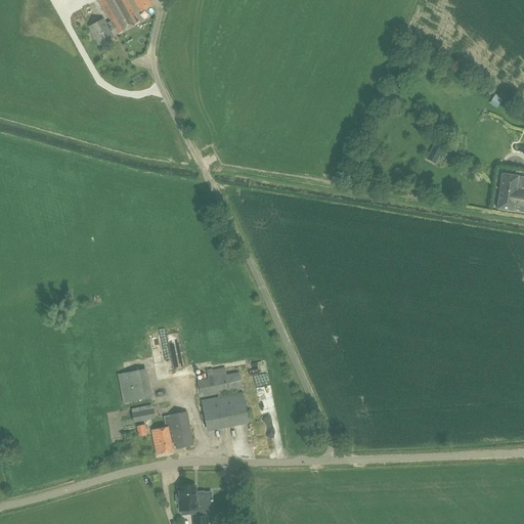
[(107,24),(104,18),(90,27),(100,45),(114,38),(111,33),(116,30),(119,34),(139,23),(126,0),(100,0),(100,1),(112,22),(107,24)]
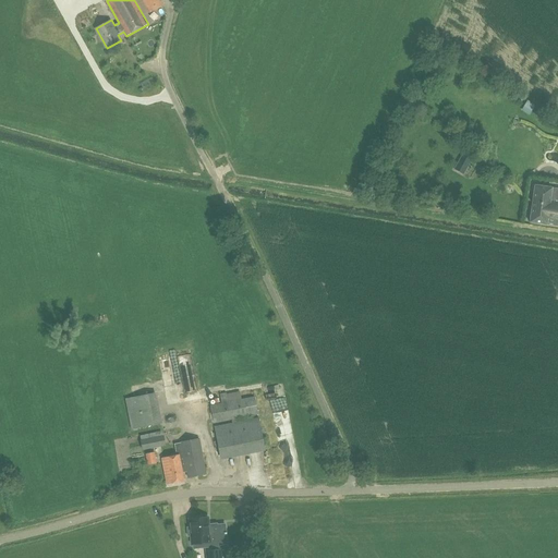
[(142,0),(149,13),(164,7),(159,0),(142,0)]
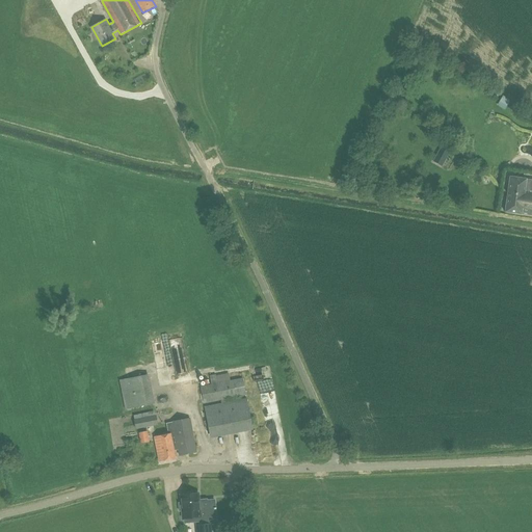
[(137,79),(141,85),(151,78),(147,72),(137,79)]
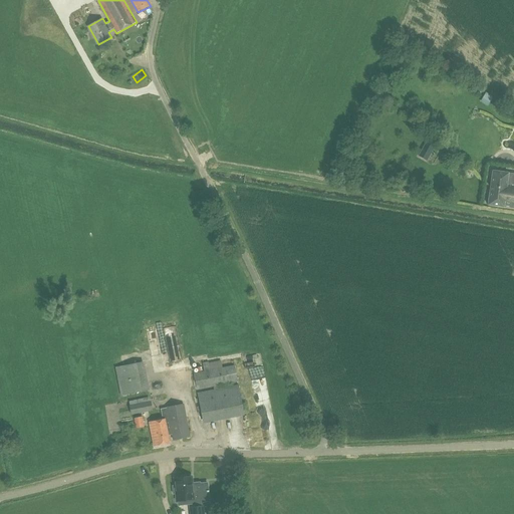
[(427,141),(422,149),(431,154),(435,146),(427,141)]
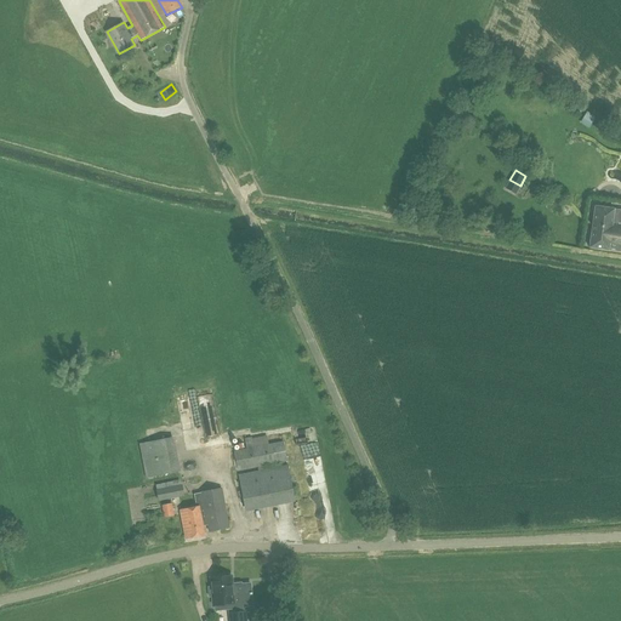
[(620,209),(596,206),(590,248),(609,251),(609,250),(620,250),(620,209)]
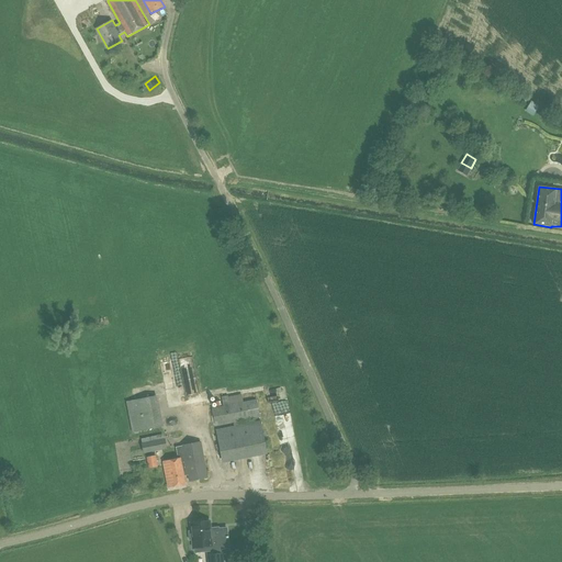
[(163,426),(157,396),(127,402),(133,431),(163,426)]
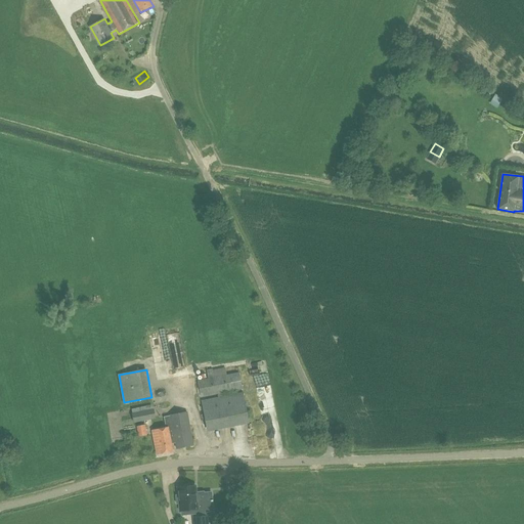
[(208,379),(198,381),(201,397),(217,394),(218,398),(223,397),(222,393),(243,389),(239,373),(226,376),(208,379)]
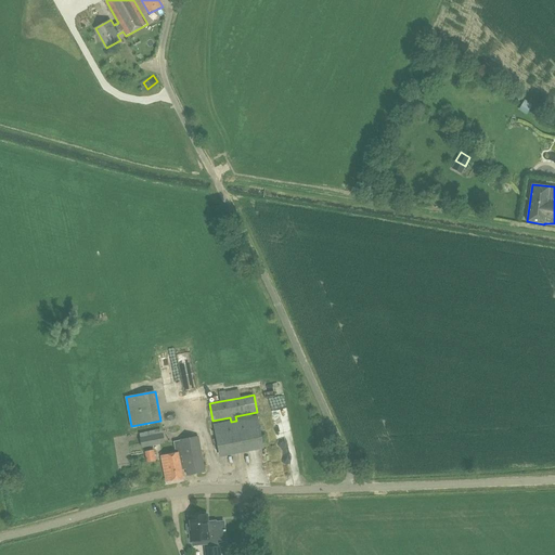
[(231,422),(214,425),(220,454),(263,446),(257,416),(236,421),(231,422)]
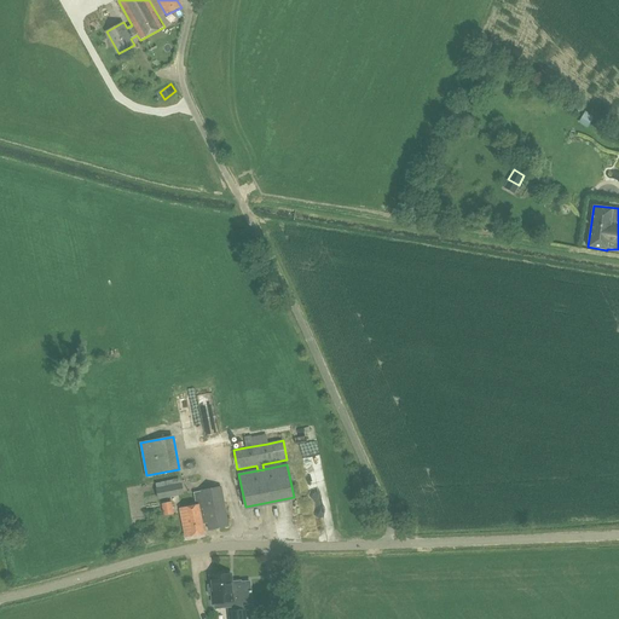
[(157,499),(184,495),(181,482),(180,484),(179,479),(155,482),(156,487),(155,489),(157,499)]
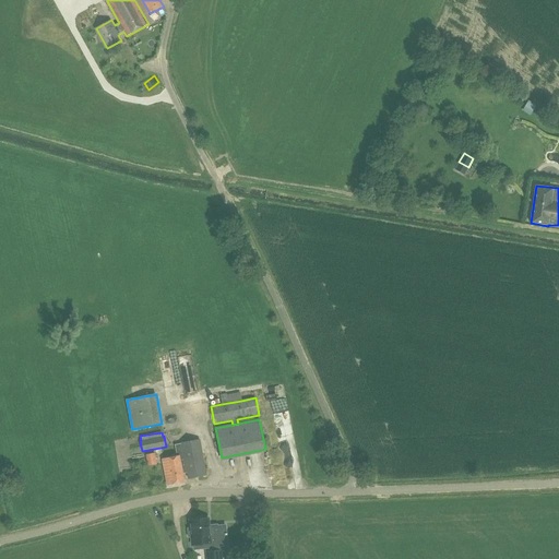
[(185,473),(188,473),(188,478),(206,475),(200,440),(175,445),(177,456),(164,459),(169,485),(187,482),(185,473)]
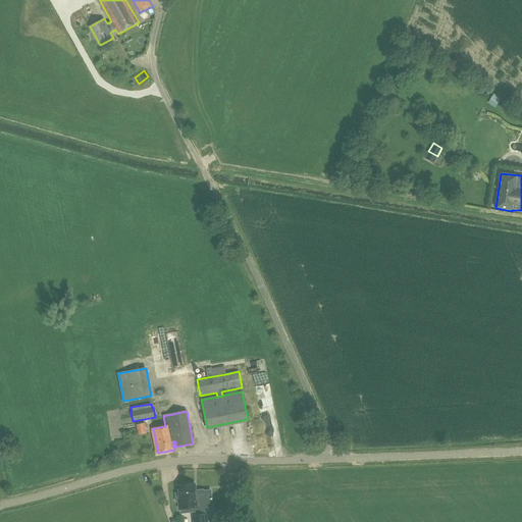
[(136,425),(138,435),(146,433),(144,423),(136,425)]
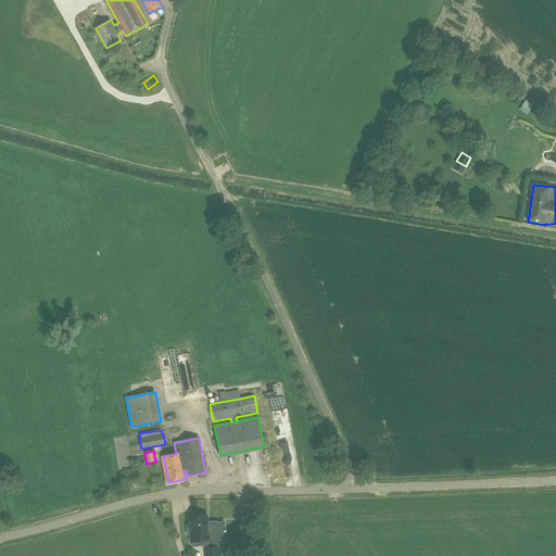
[(225,532),(226,532),(226,530),(225,531),(224,522),(216,523),(216,522),(211,522),(211,523),(207,523),(207,515),(188,517),(189,526),(186,526),(187,534),(190,534),(191,542),(192,542),(192,546),(207,545),(209,548),(205,550),(205,555),(219,555),(219,552),(216,552),(216,548),(219,548),(219,543),(226,542),(225,532)]
